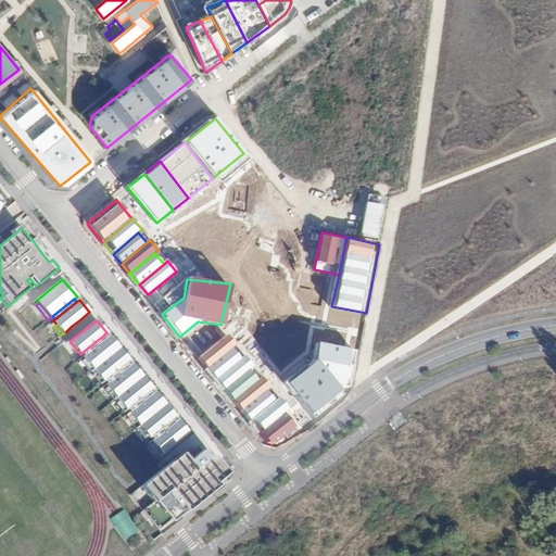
[(227,335),(199,357),(206,367),(232,346),(236,344),(227,335)]
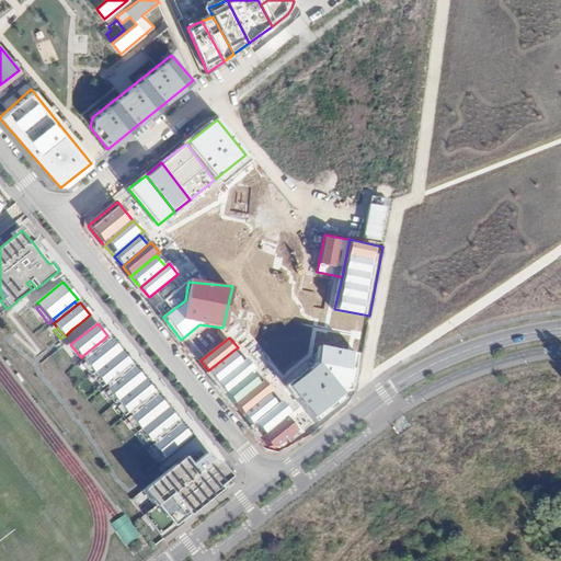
[(121,352),(110,339),(106,341),(86,358),(83,359),(86,362),(94,373),(121,352)]
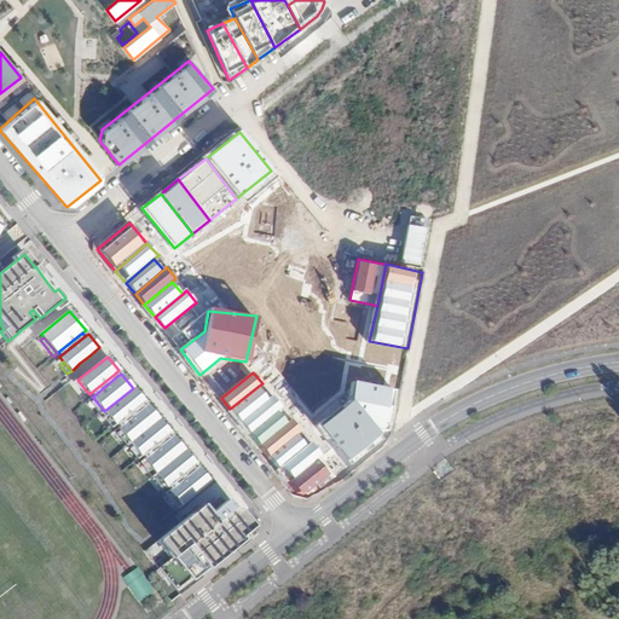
[(117,376),(115,374),(92,392),(94,395),(117,376)]
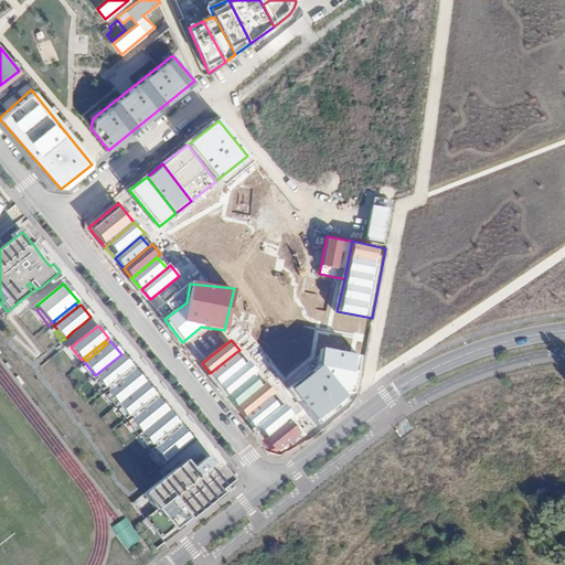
[(80,358),(71,347),(67,349),(76,360),(80,358)]
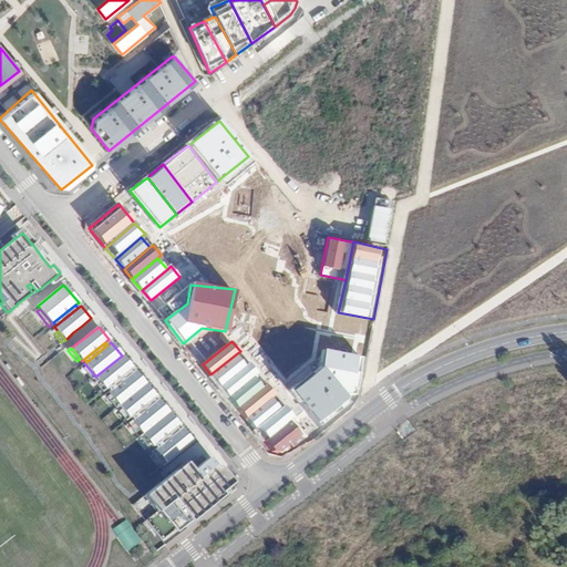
[(357,358),(322,351),(318,369),(289,392),(316,424),(349,402),(357,358)]
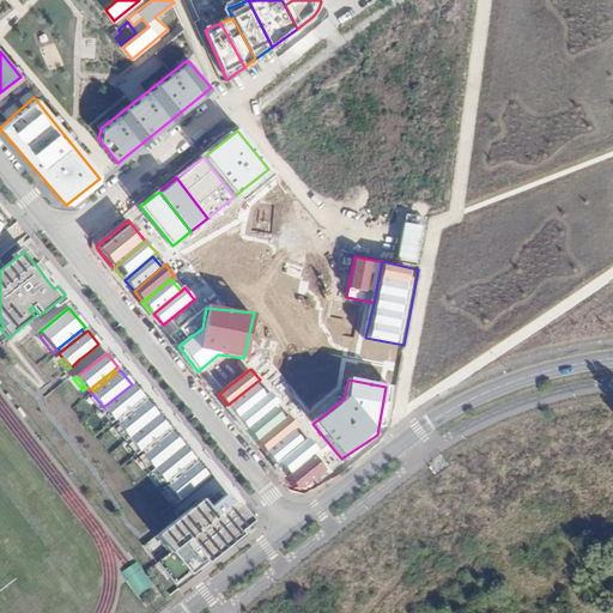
[(256,382),(228,405),(238,417),(266,395),(256,382)]
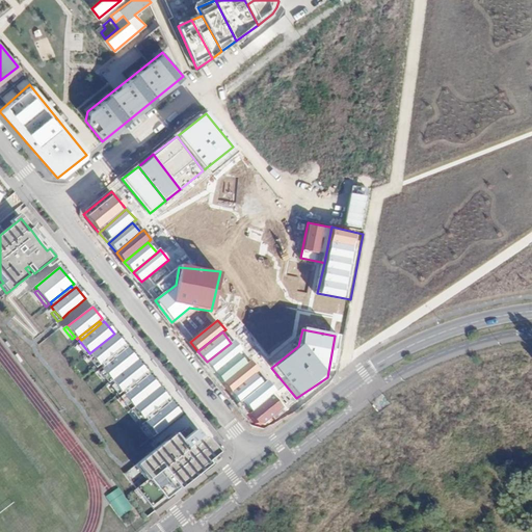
[(124,345),(114,334),(89,353),(91,356),(99,366),(100,364),(121,348),(124,345)]
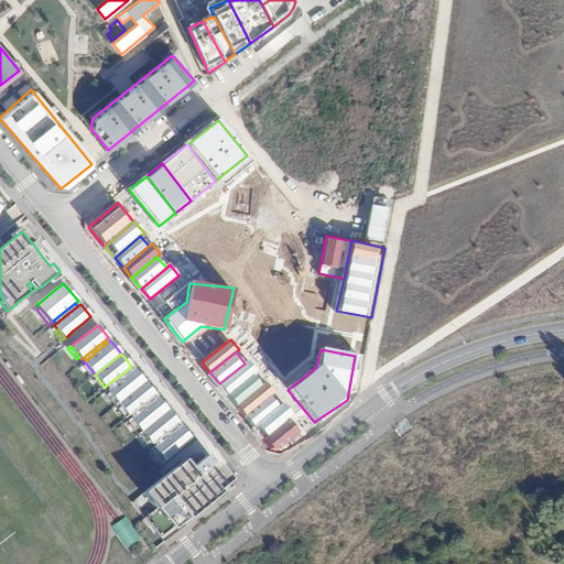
[(245,364),(219,383),(228,394),(252,375),(257,371),(248,360),(245,364)]
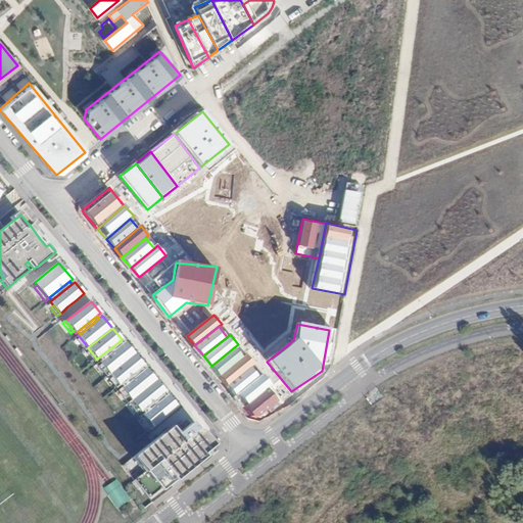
[(88,347),(80,337),(77,340),(85,350),(88,347)]
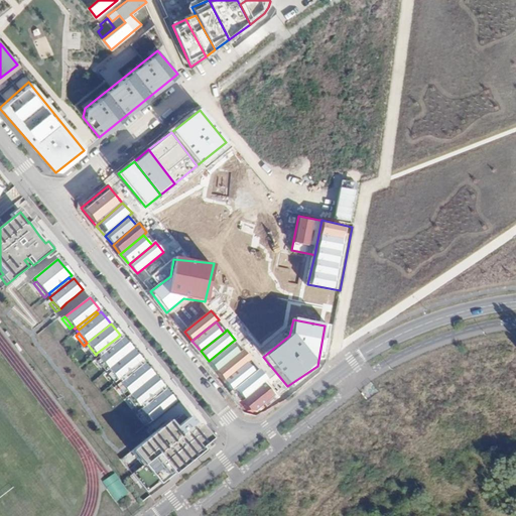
[(119,340),(117,338),(97,353),(100,356),(119,340)]
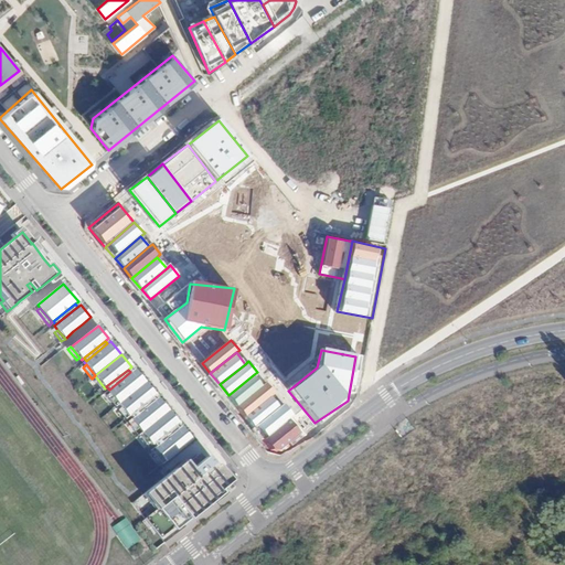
[(145,383),(134,370),(130,372),(109,390),(107,391),(109,393),(118,404),(145,383)]
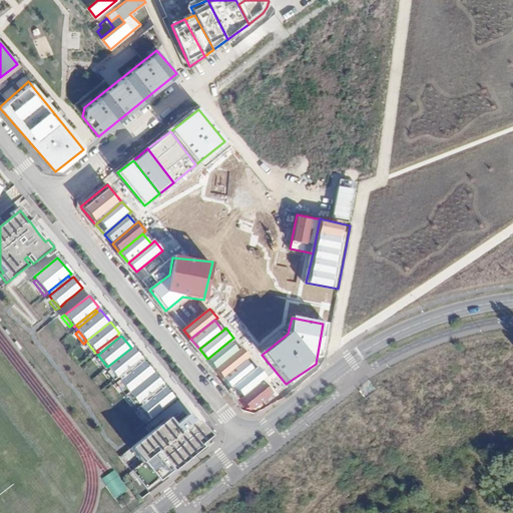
[(229,341),(207,359),(215,369),(237,350),(229,341)]
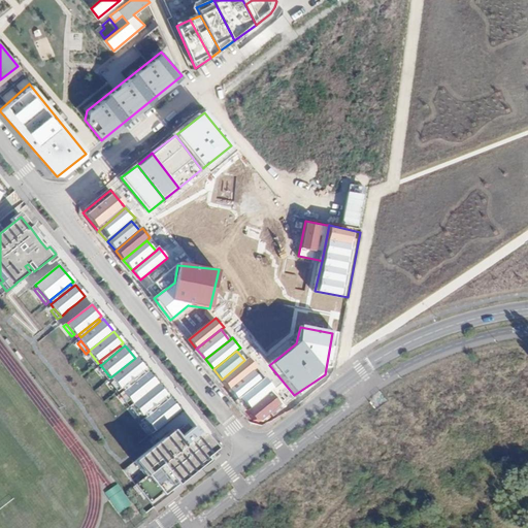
[(98,363),(91,354),(88,357),(95,365),(98,363)]
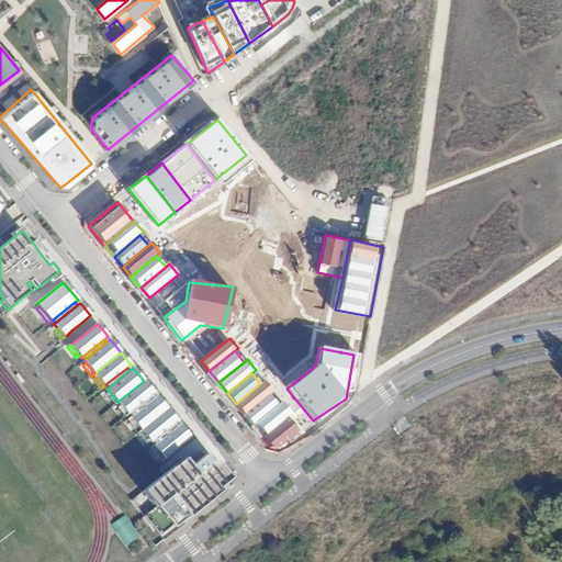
[(127,414),(128,413),(150,395),(154,393),(144,381),(117,402),(120,405),(127,414)]
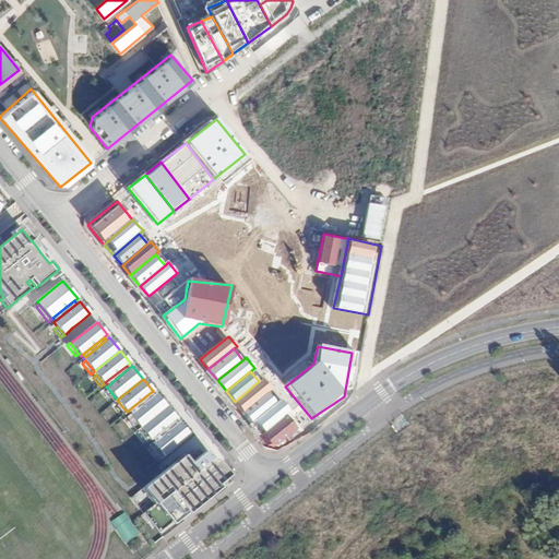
[(259,381),(235,402),(244,412),(268,392),(271,389),(263,379),(259,381)]
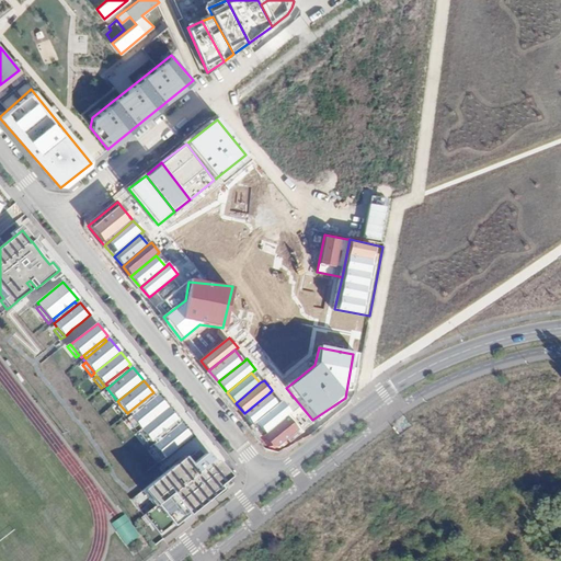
[(117,401),(109,390),(104,393),(114,404),(117,401)]
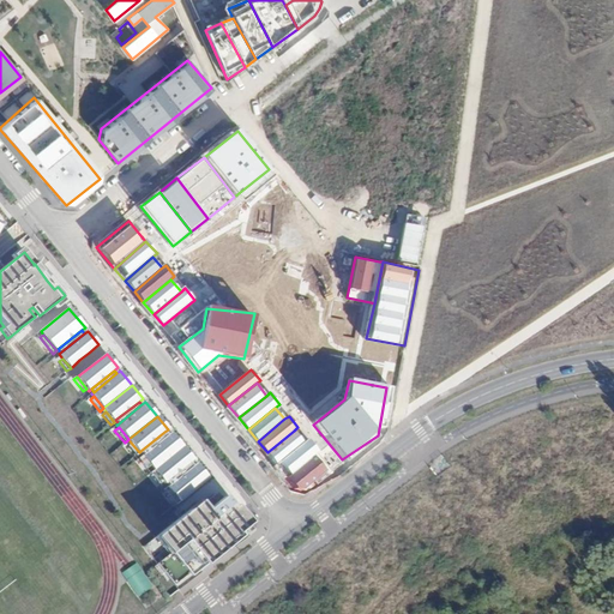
[(294,431),(268,452),(277,463),(302,441),(294,431)]
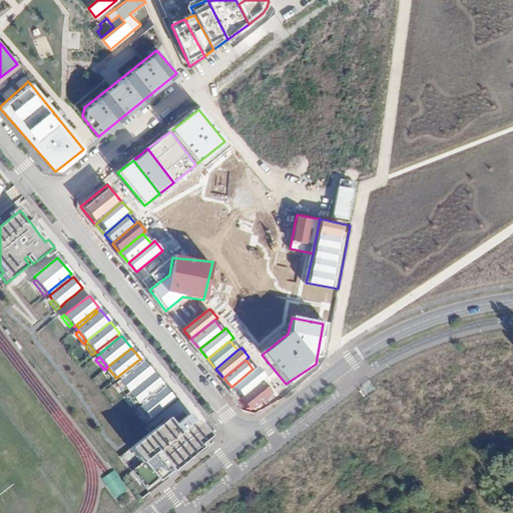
[(139,364),(137,361),(117,377),(120,380),(139,364)]
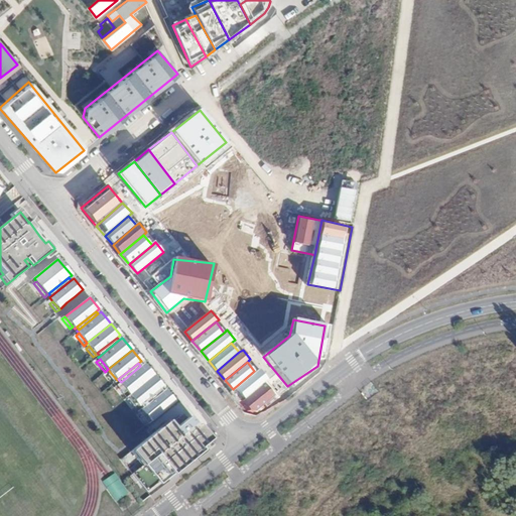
[(153,376),(143,364),(140,366),(121,382),(119,383),(126,392),(129,395),(153,376)]
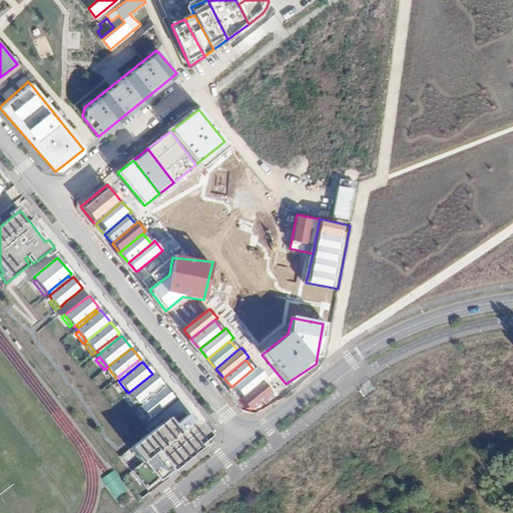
[(252,369),(231,387),(240,399),(262,380),(266,378),(257,366),(252,369)]
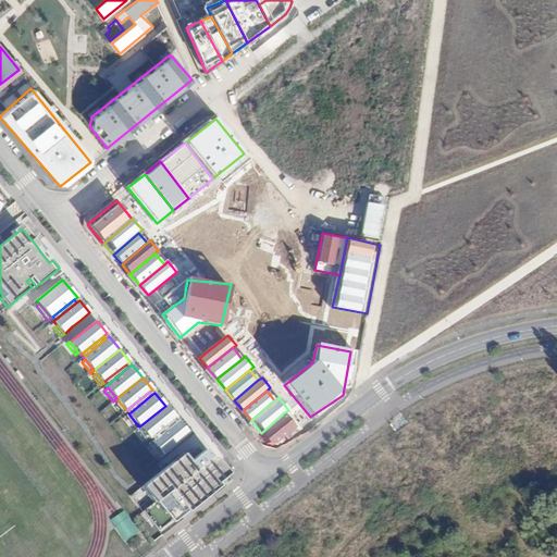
[(126,410),(119,401),(115,405),(123,413),(126,410)]
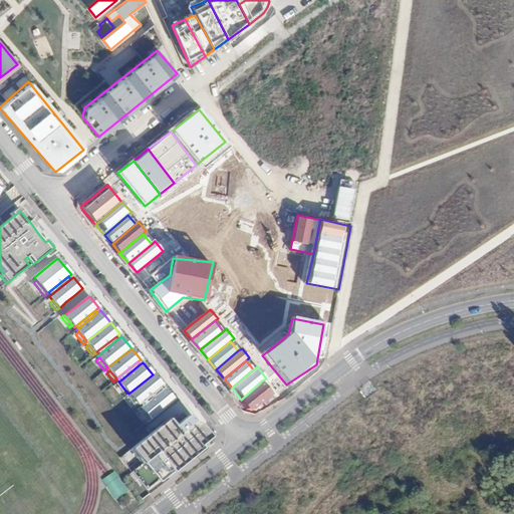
[(162,386),(153,374),(129,394),(136,404),(138,406),(139,404),(159,389),(162,386)]
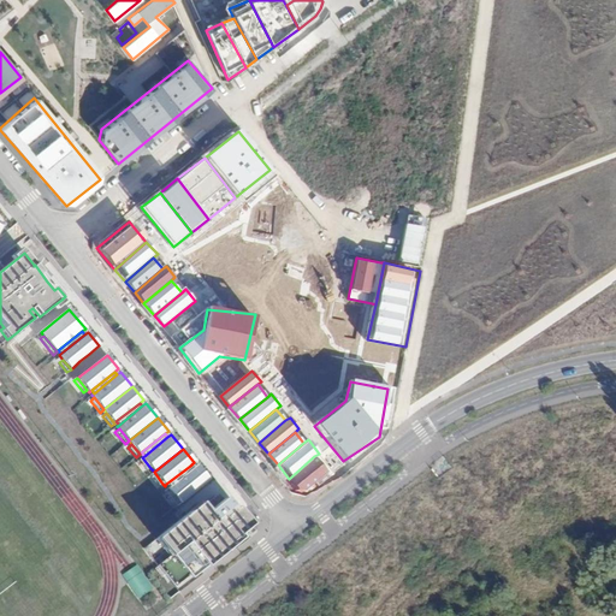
[(314,456),(289,479),(302,493),(327,472),(314,456)]
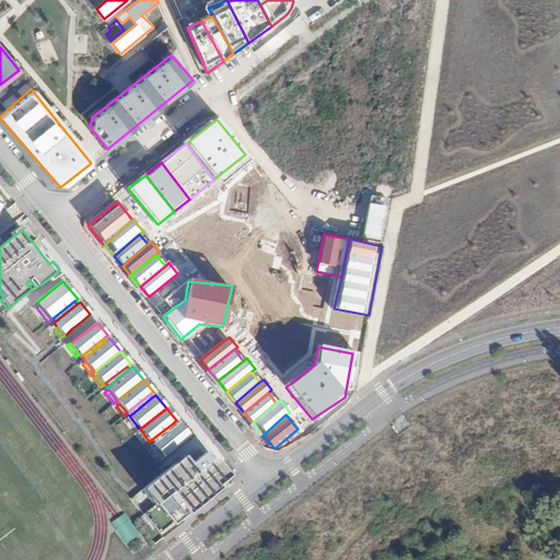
[(137,426),(129,416),(126,419),(133,428),(137,426)]
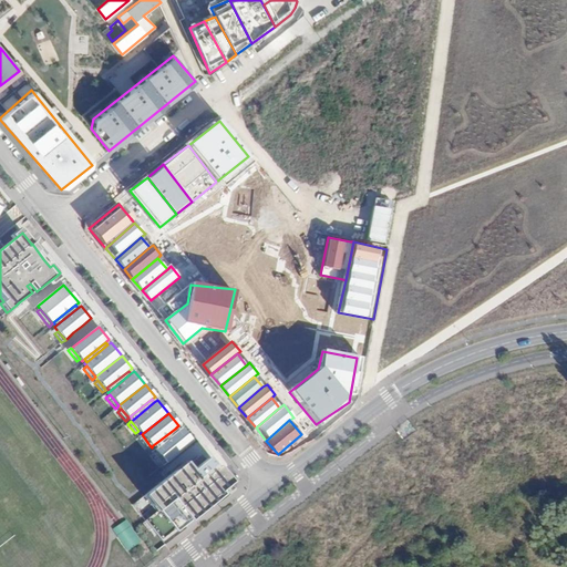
[(177,431),(175,429),(153,445),(156,449),(177,431)]
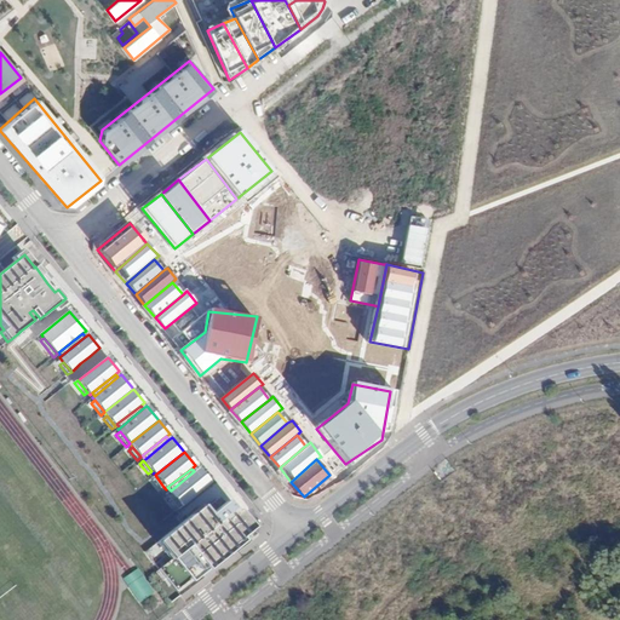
[(210,483),(197,469),(194,471),(171,491),(168,492),(171,494),(181,506),(210,483)]
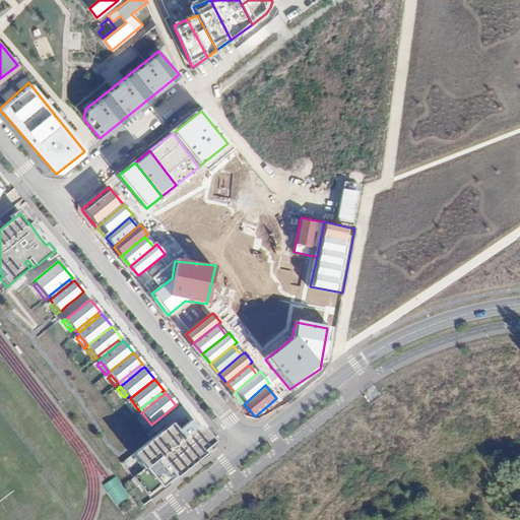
[(137,408),(130,398),(127,401),(134,410),(137,408)]
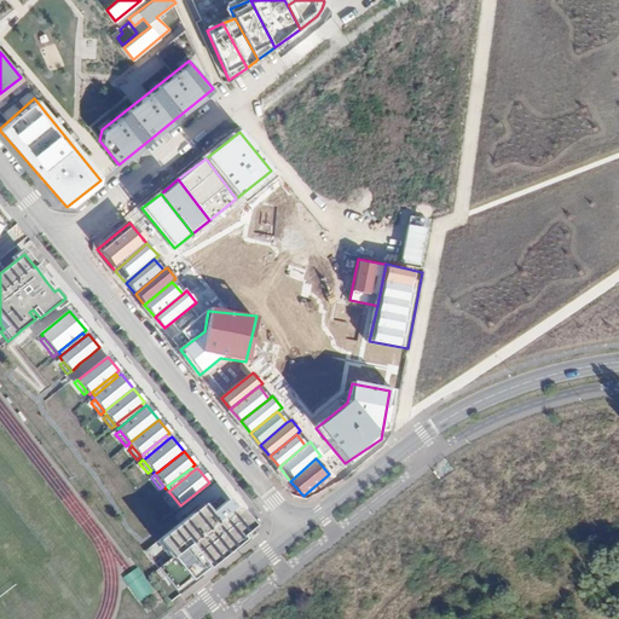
[(180,505),(171,493),(167,497),(177,509),(180,505)]
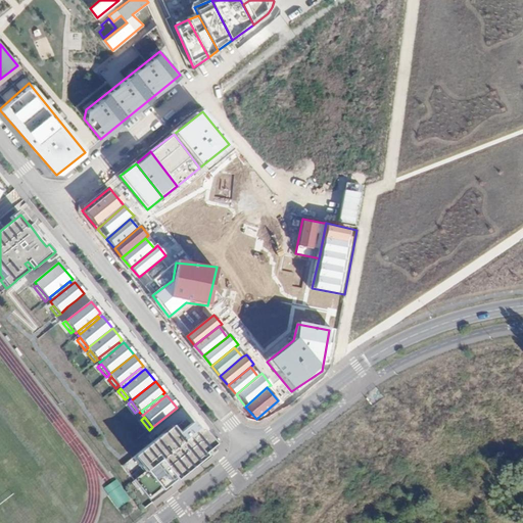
[(158,462),(175,482),(197,465),(214,453),(210,448),(214,446),(201,431),(198,433),(191,424),(186,419),(173,430),(171,428),(168,430),(159,437),(154,440),(133,458),(144,472),(144,473),(147,470),(152,466),(158,462)]
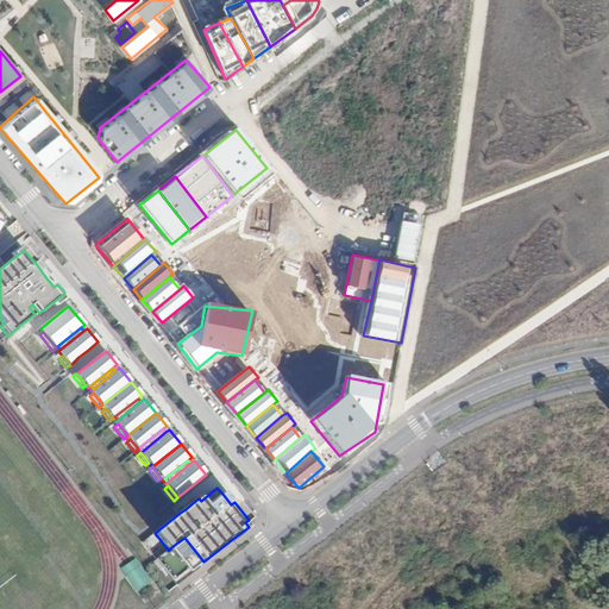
[(190,571),(196,567),(203,562),(184,538),(177,542),(171,547),(188,569),(190,571)]
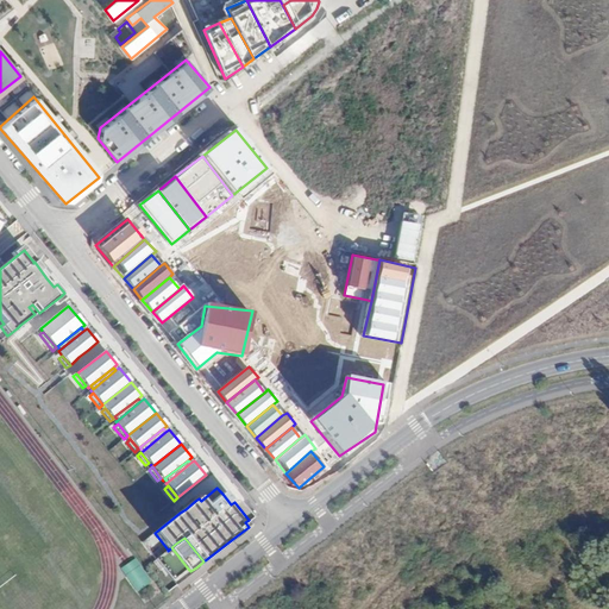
[(137,592),(151,582),(132,559),(118,571),(137,592)]
